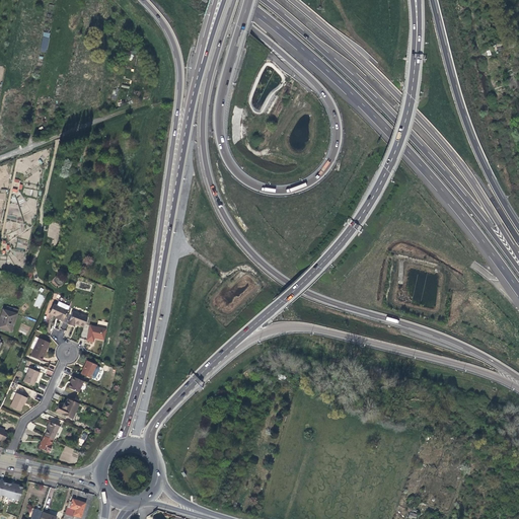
[(40,51),(47,53),(50,33),(44,31),(40,51)]
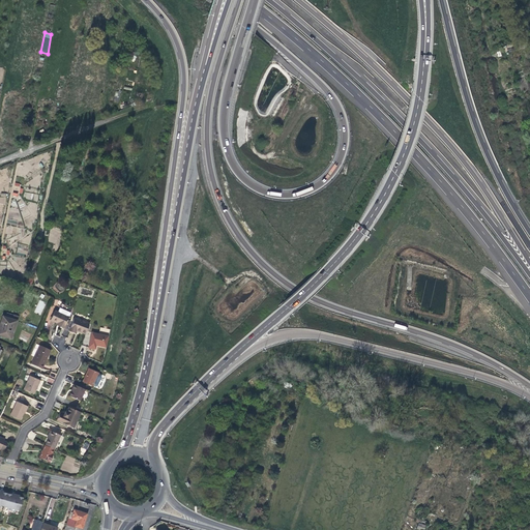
[(39,299),(34,312),(40,315),(47,302),(39,299)]
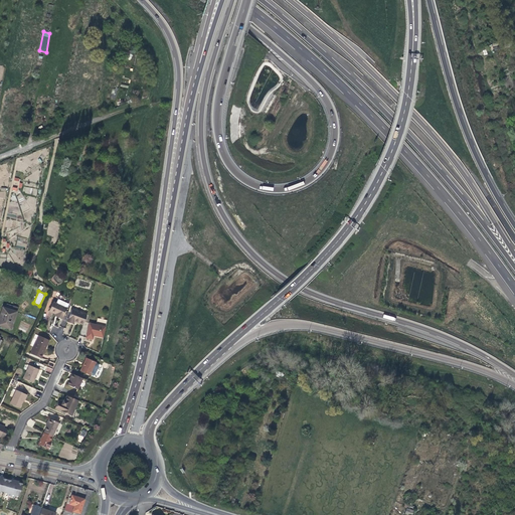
[(58,314),(57,316),(62,318),(70,300),(70,299),(61,295),(59,297),(56,303),(53,302),(49,311),(56,314),(58,314)]
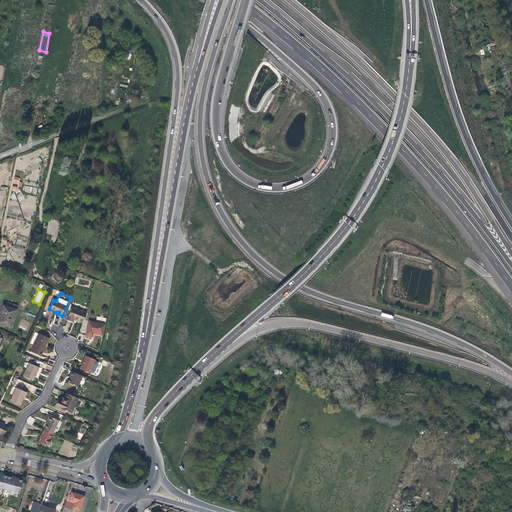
[(0,323),(10,327),(17,306),(7,302),(5,306),(2,305),(0,311),(0,323)]
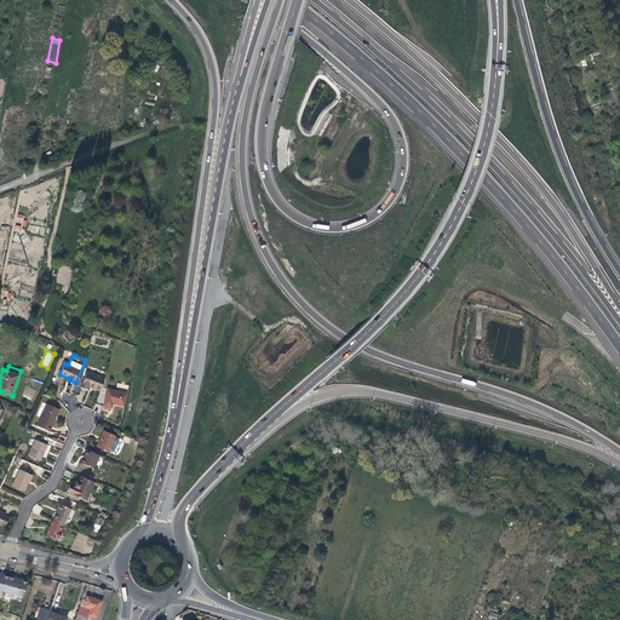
[(104,378),(87,372),(81,388),(89,390),(90,388),(92,389),(99,391),(104,378)]
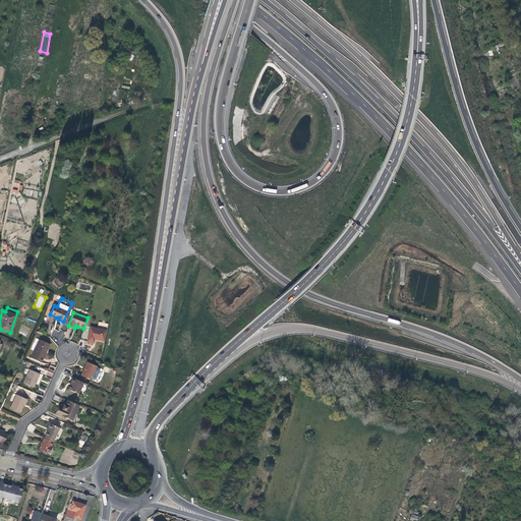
[(105,341),(107,330),(91,326),(87,341),(94,342),(95,339),(97,339),(105,341)]
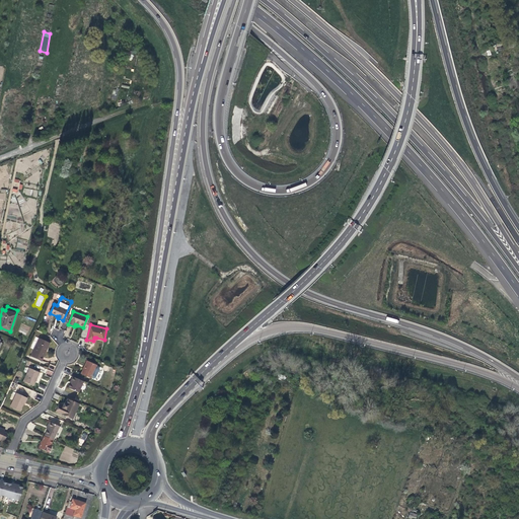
[(49,342),(39,338),(30,355),(41,360),(42,357),(45,351),(44,350),(46,346),(47,346),(49,342)]
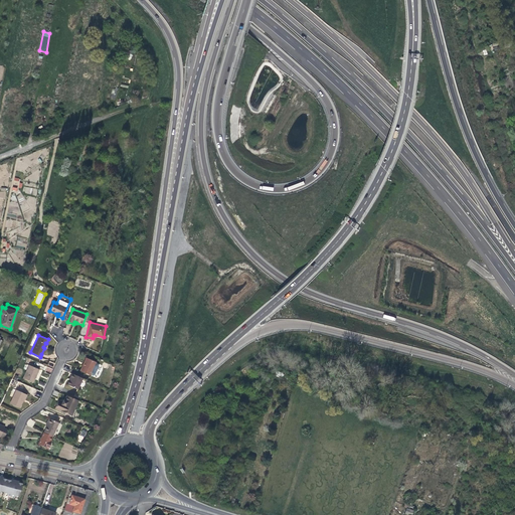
[(95,362),(95,361),(86,357),(82,364),(80,369),(90,373),(90,372),(92,373),(94,373),(95,372),(98,365),(98,364),(97,363),(95,362)]
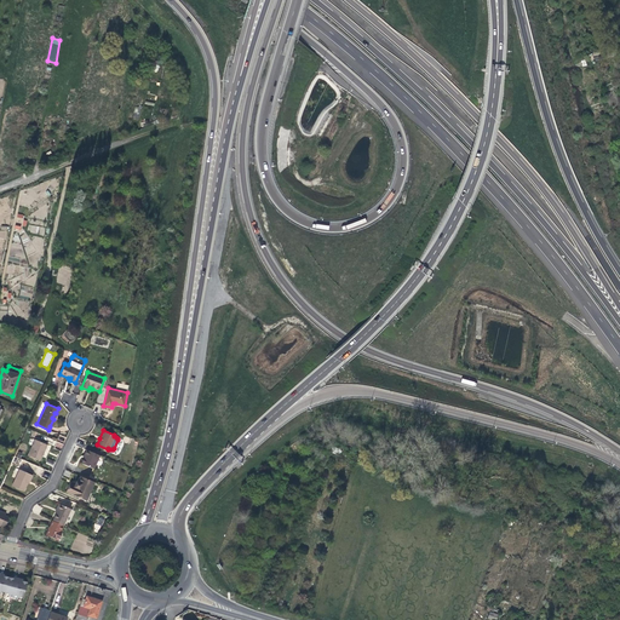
[(34,438),(27,454),(39,459),(44,451),(46,443),(34,438)]
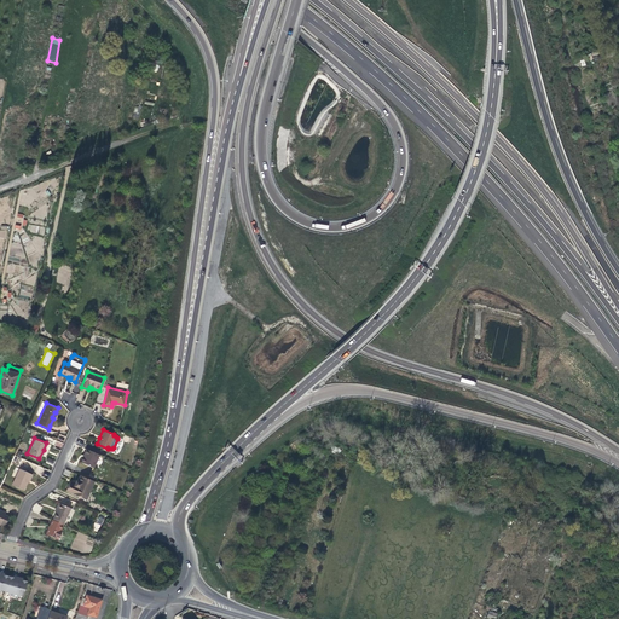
[(85,449),(82,453),(84,453),(82,457),(80,462),(92,467),(98,455),(85,449)]
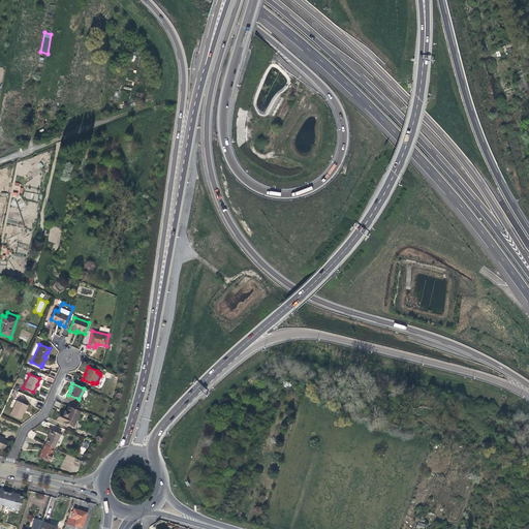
[(20,418),(23,410),(26,404),(17,400),(10,413),(20,418)]
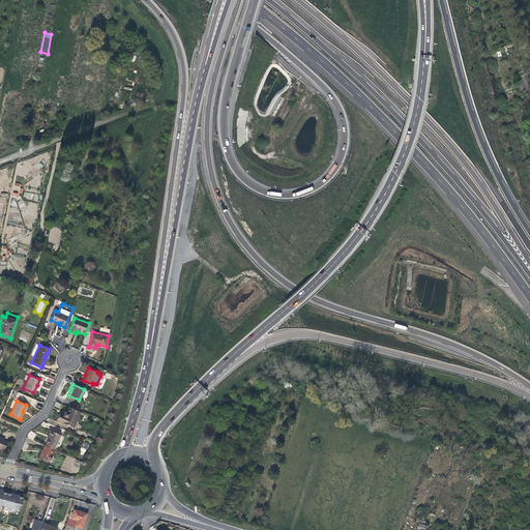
[(68,407),(65,412),(64,415),(62,414),(63,413),(59,412),(56,419),(72,428),(80,412),(68,407)]
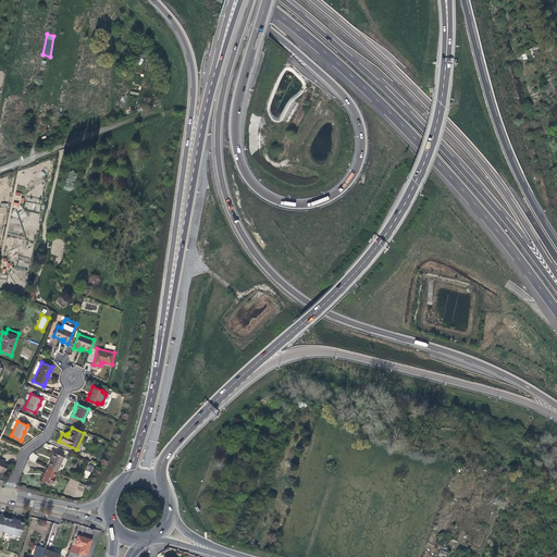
[(52,452),(50,455),(52,456),(51,459),(48,467),(56,471),(63,456),(52,452)]
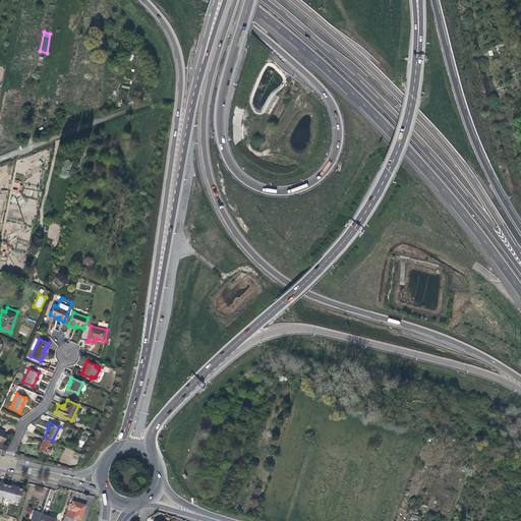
[(82,435),(77,446),(82,448),(88,437),(82,435)]
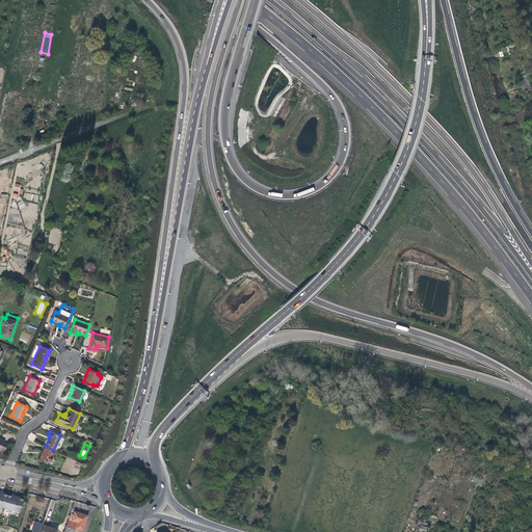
[(40,458),(48,462),(51,455),(53,451),(45,447),(42,453),(40,458)]
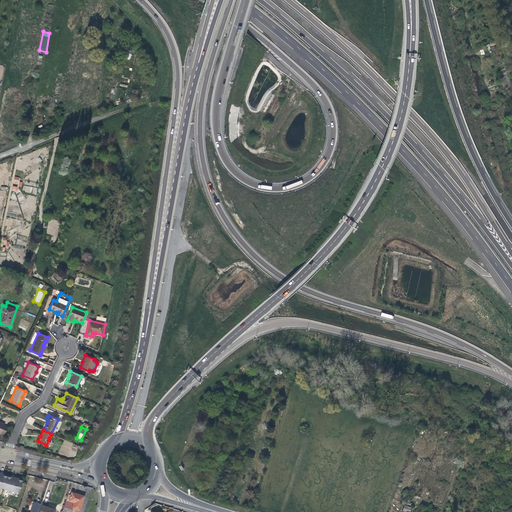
[(0,480),(5,482),(4,487),(6,488),(8,491),(13,492),(16,490),(18,491),(21,481),(19,480),(17,480),(17,478),(10,476),(10,478),(9,477),(4,476),(3,476),(3,474),(0,473),(0,480)]
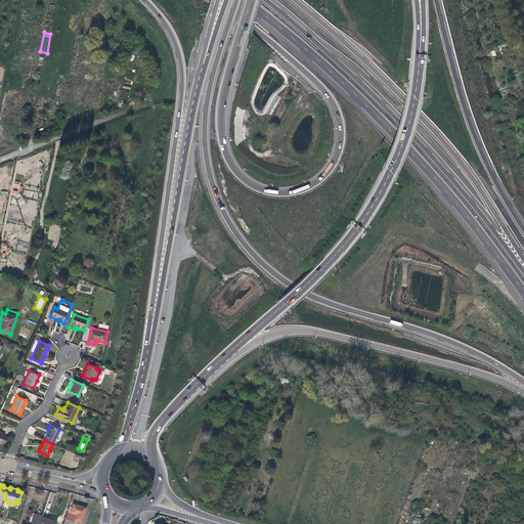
[(81,522),(86,509),(79,506),(73,504),(70,513),(76,515),(74,520),(81,522)]
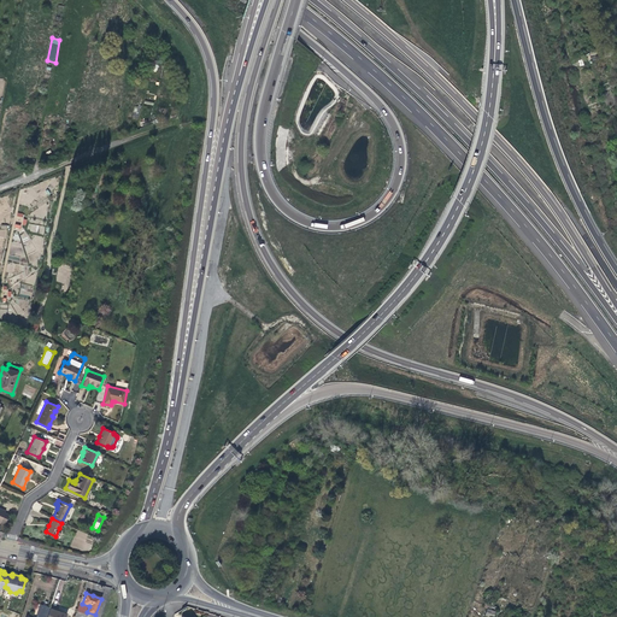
[(491,616),(493,616),(497,606),(488,604),(485,615),(491,616)]
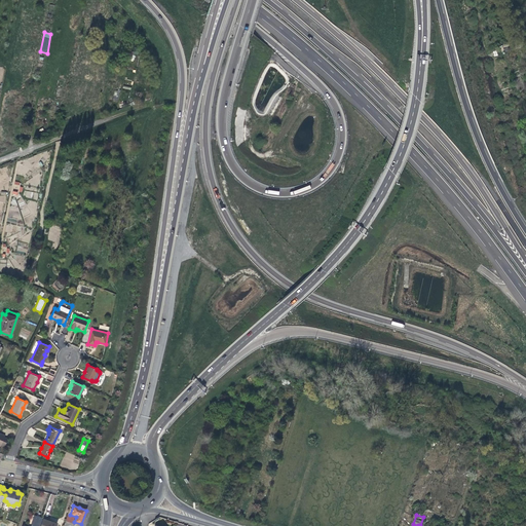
[(39,525),(42,518),(37,517),(34,516),(30,525),(39,525)]
